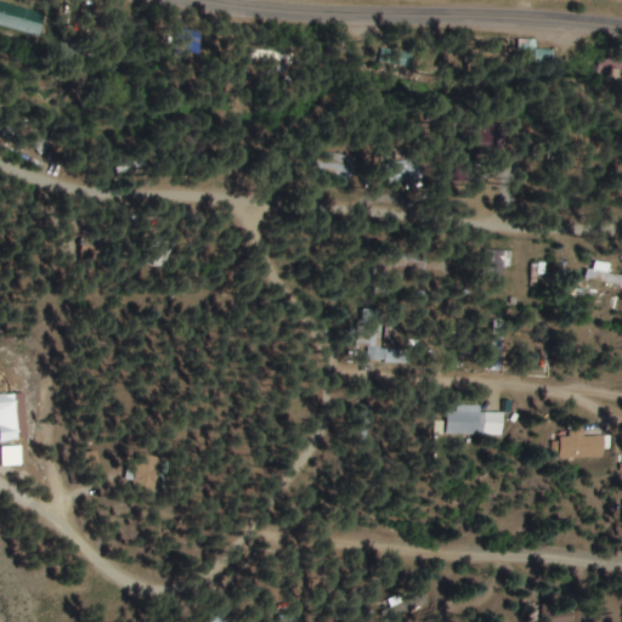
[(0,26),(39,35),(45,13),(0,1),(0,26)]
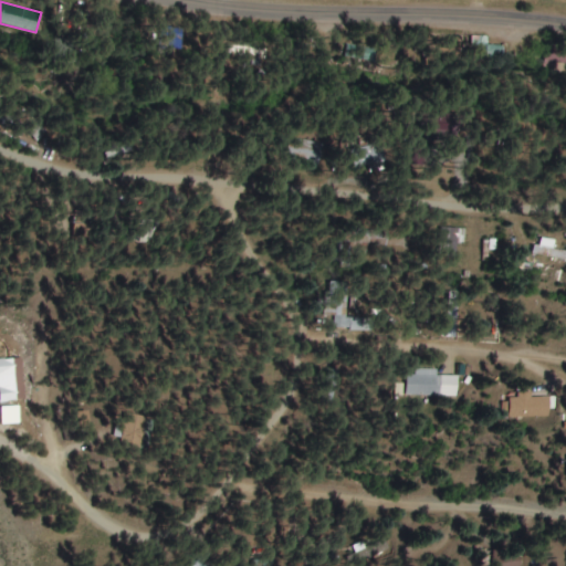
[(230,49),(232,66),(268,63),(265,45),(230,49)]
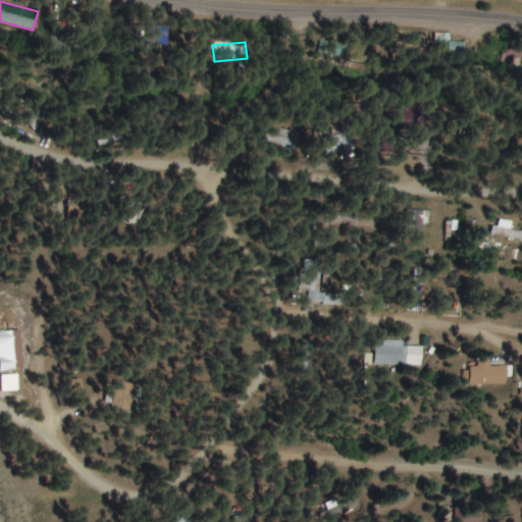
[(467,42),(450,42),(450,53),(467,53),(467,42)]
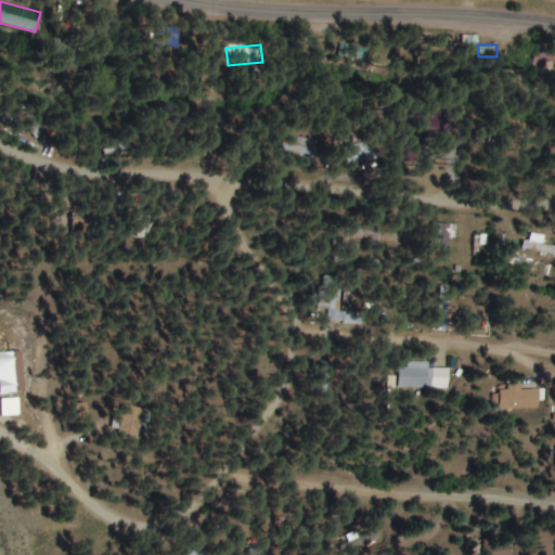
[(351,56),(366,59),(369,49),(355,46),(351,56)]
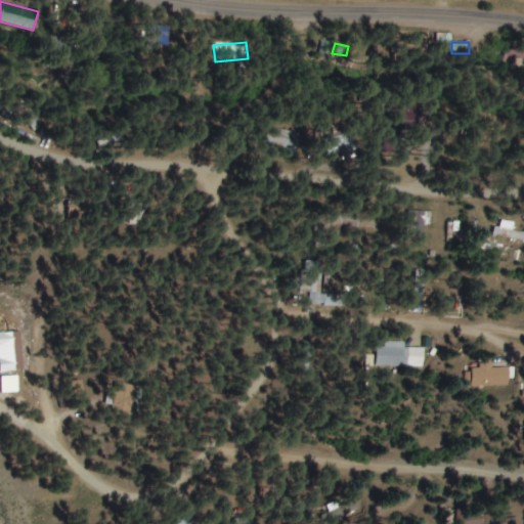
[(523,66),(523,46),(511,43),(506,61),(523,66)]
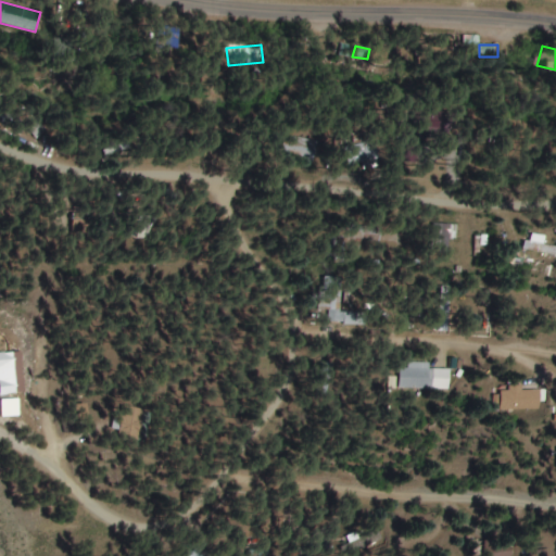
[(442,115),(424,105),(396,160),(416,168),(442,115)]
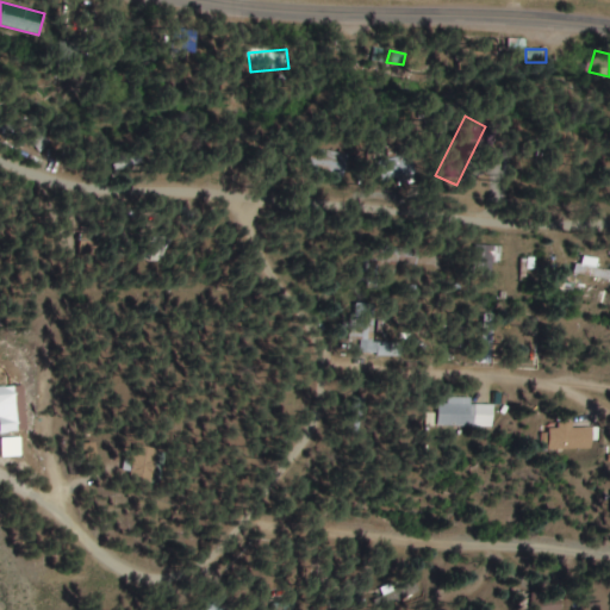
[(316,172),(346,178),(350,155),(321,149),(316,172)]
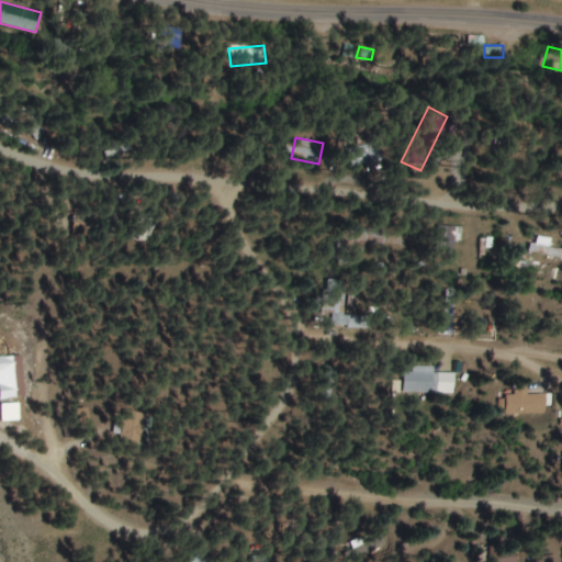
[(367,171),(385,166),(379,142),(360,147),(367,171)]
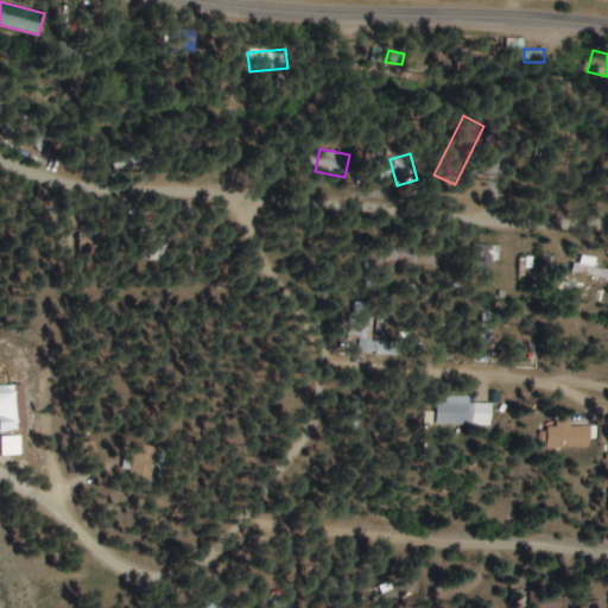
[(607,270),(572,265),(570,274),(607,280),(607,270)]
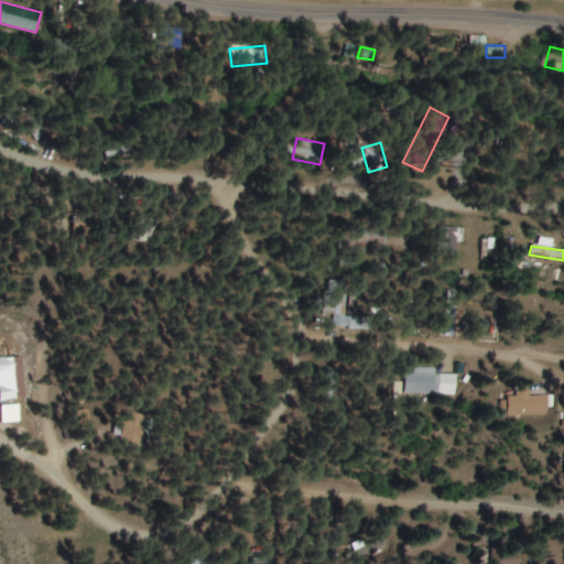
[(371,329),(371,317),(346,317),(347,282),(331,282),(329,315),(334,315),(334,329),(371,329)]
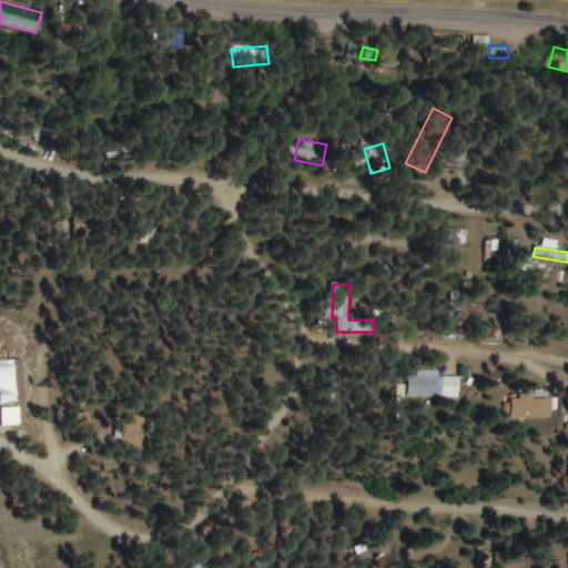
[(417,377),(408,377),(408,398),(458,398),(458,377),(438,377),(438,371),(417,371),(417,377)]
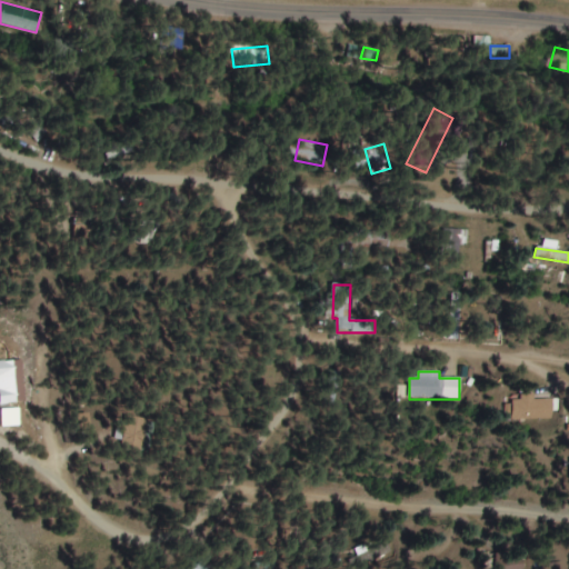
[(550,397),(508,397),(508,420),(550,420),(550,397)]
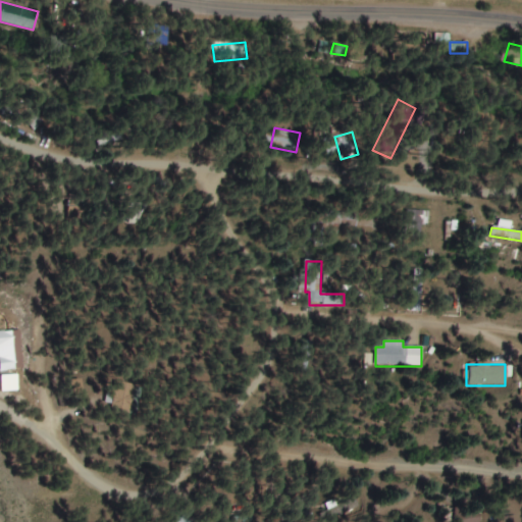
[(477,521),(477,508),(455,508),(454,521),(477,521)]
